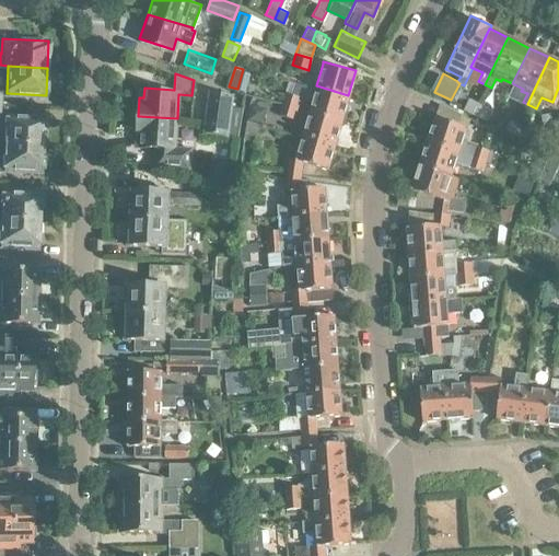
[(316,85),(309,109),(341,118),(348,95),(316,85)]
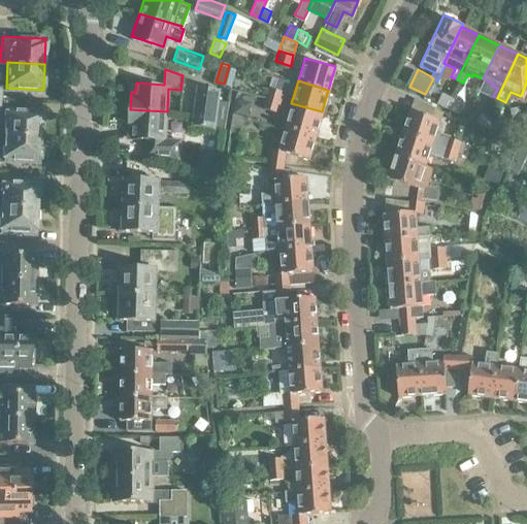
[(198,85),(193,124),(215,127),(220,88),(198,85)]
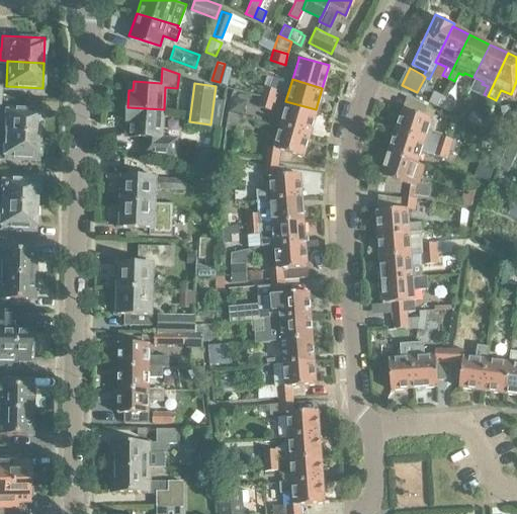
[(264,85),(261,94),(275,99),(278,89),(264,85)]
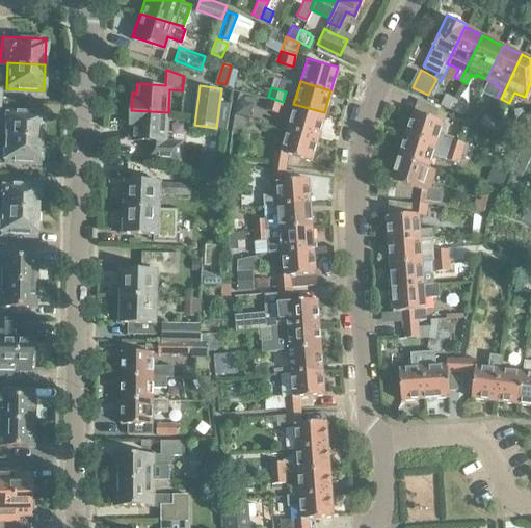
[(446,91),(439,103),(451,108),(456,97),(446,91)]
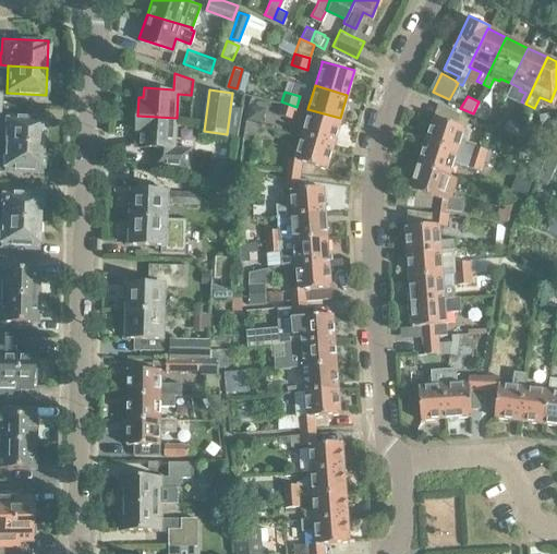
[(293,118),(297,107),(281,101),(278,112),(293,118)]
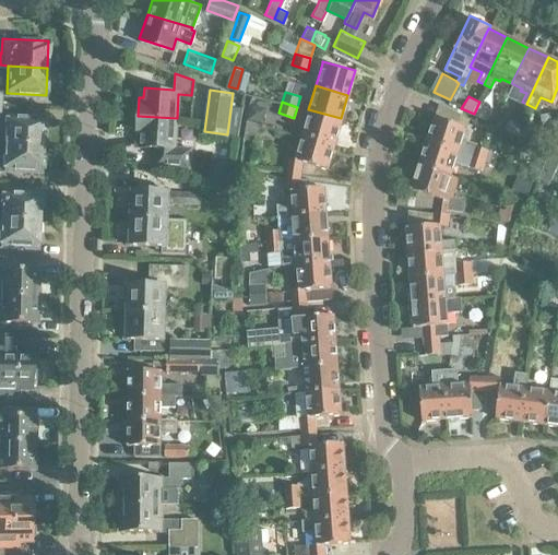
[(479,102),(474,114),(486,119),(491,107),(479,102)]
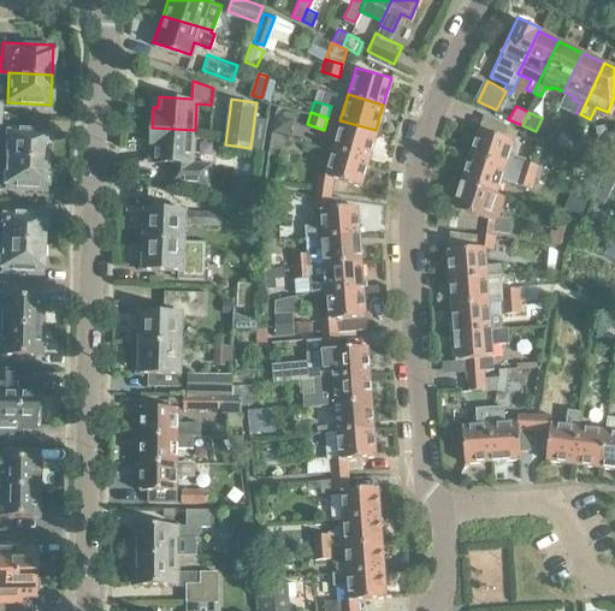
[(293,117),(276,113),(272,130),(289,134),(293,117)]
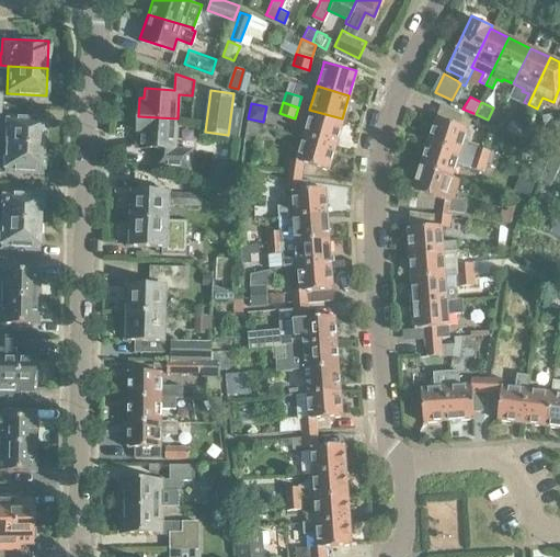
[(303,133),(334,143),(342,118),(309,110),(303,133)]
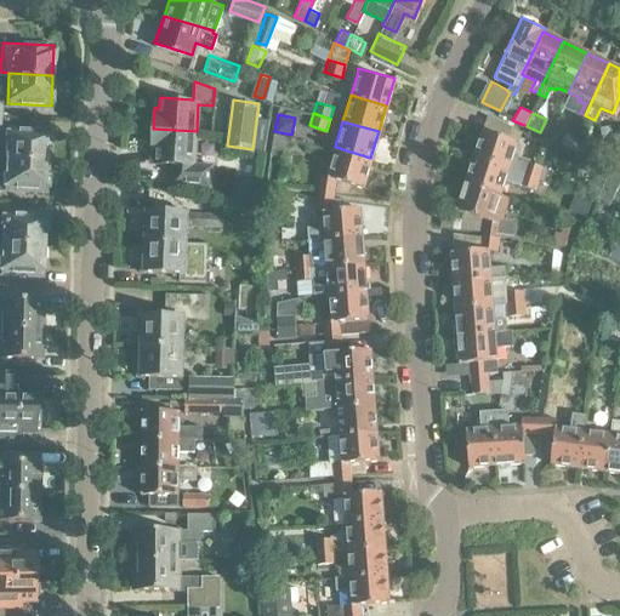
[(5,127),(4,158),(46,159),(47,130),(5,127)]
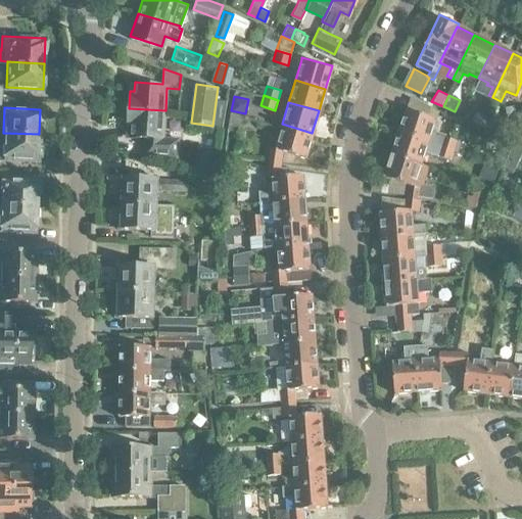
[(455,148),(458,139),(445,136),(446,133),(432,129),(436,118),(406,107),(398,130),(455,148)]
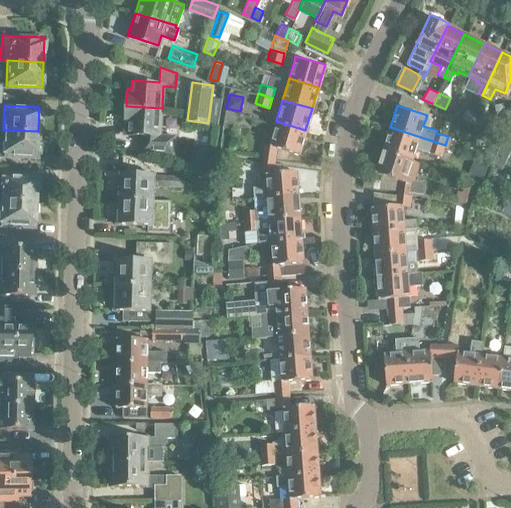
[(129,123),(129,132),(142,133),(141,152),(173,154),(175,133),(160,132),(162,108),(126,106),(125,122),(129,123)]
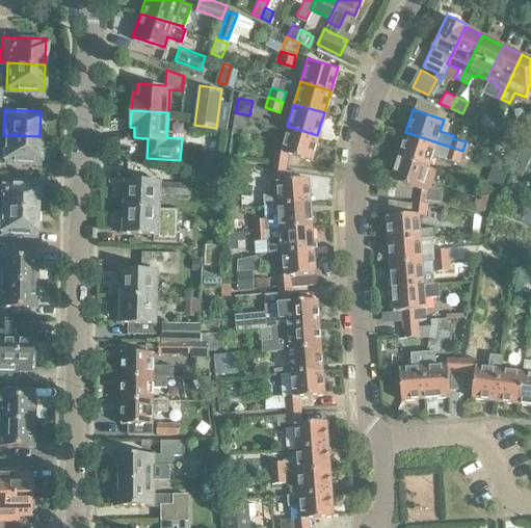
[(478,122),(489,127),(496,115),(484,110),(478,122)]
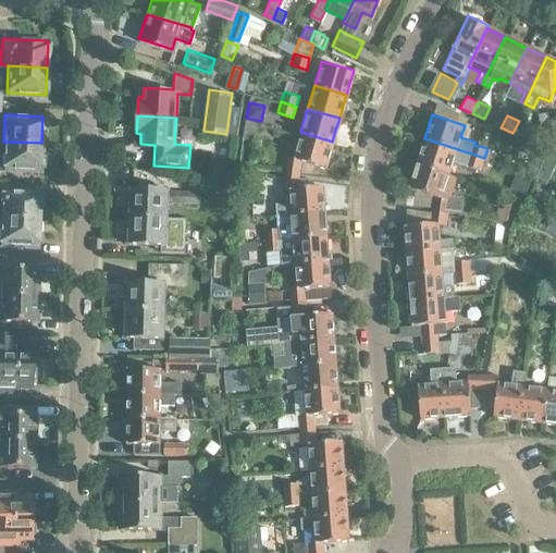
[(229,133),(236,134),(238,118),(230,117),(229,133)]
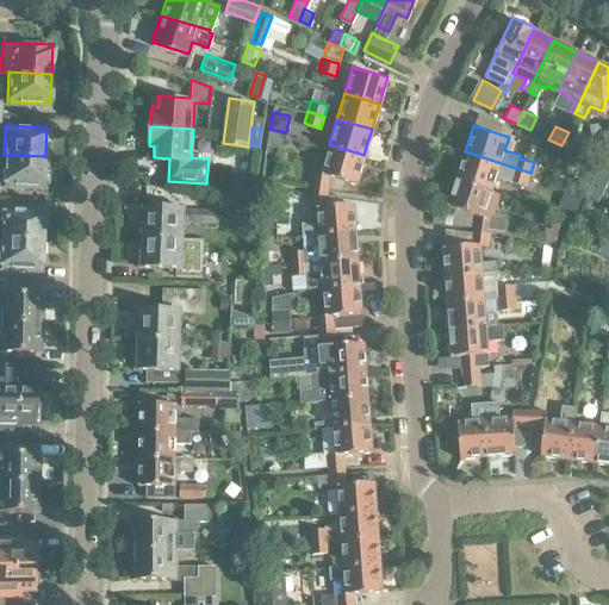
[(265,157),(272,158),(273,149),(273,145),(273,144),(284,139),(284,133),(268,130),(265,157)]
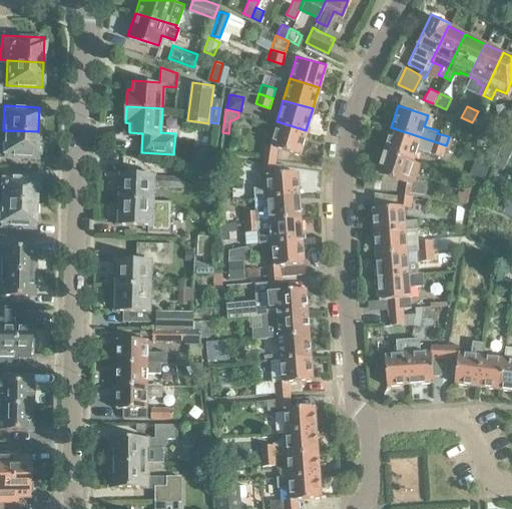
[(489,117),(478,111),(472,122),(483,127),(489,117)]
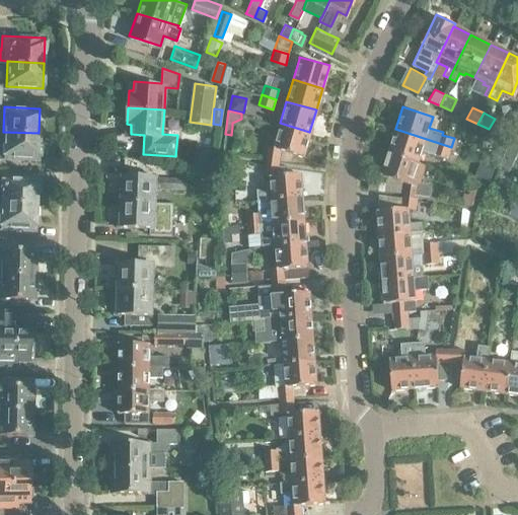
[(265,156),(265,159),(279,162),(280,147),(303,154),(309,132),(280,123),(273,145),(267,145),(265,156)]
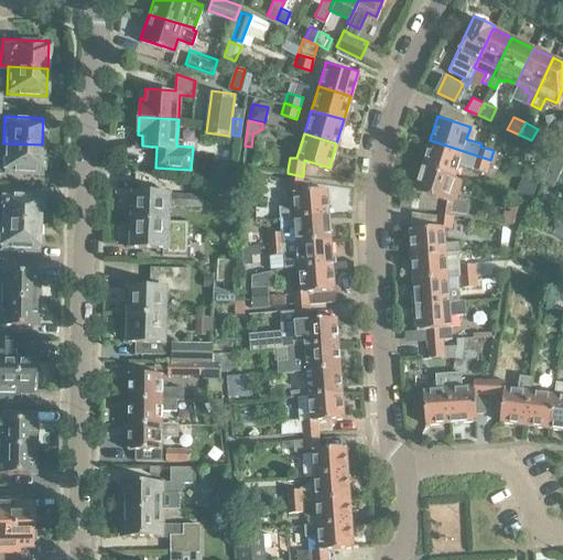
[(422,163),(454,174),(457,163),(486,172),(490,161),(490,160),(430,140),(422,163)]
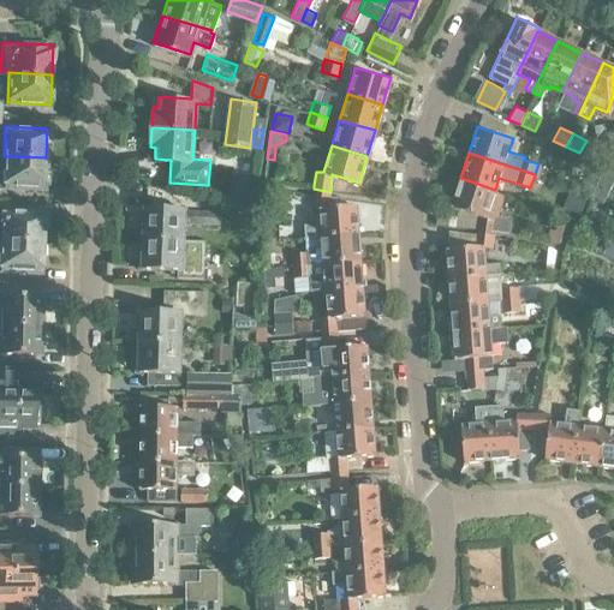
[(0,186),(3,187),(3,185),(45,187),(46,157),(4,156),(3,171),(0,169),(0,186)]
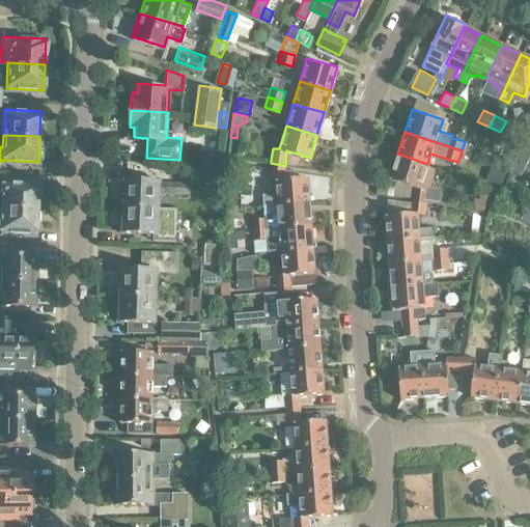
[(218,150),(201,149),(198,179),(215,181),(218,150)]
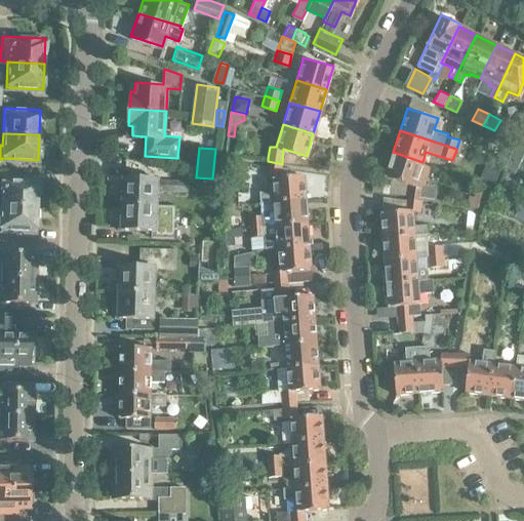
[(393,152),(385,174),(408,183),(406,197),(422,199),(422,196),(435,198),(437,185),(426,184),(431,166),(422,162),(393,152)]
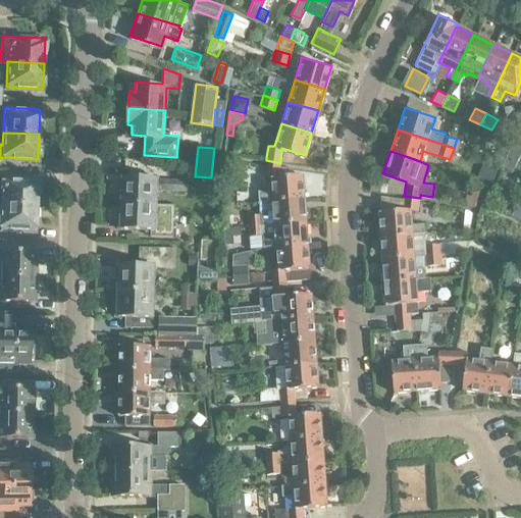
[(483,159),(476,174),(491,180),(498,164),(483,159)]
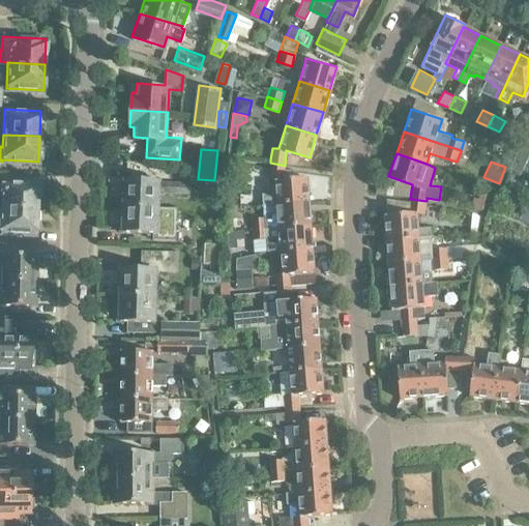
[(267,178),(275,179),(277,202),(309,200),(306,175),(284,177),(285,166),(270,163),(267,178)]
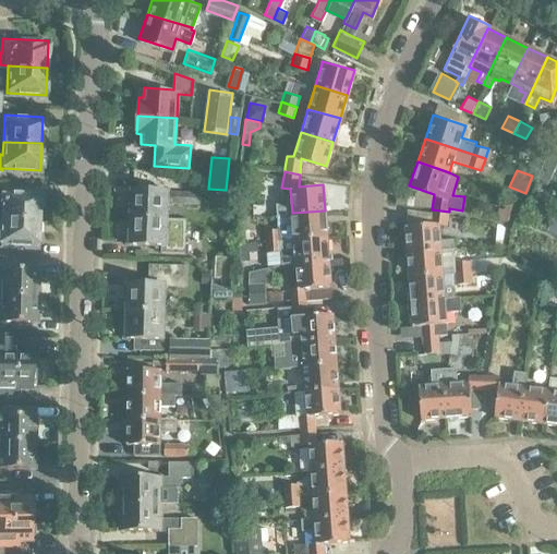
[(132,187),(131,215),(166,216),(167,203),(200,203),(201,190),(167,189),(167,188),(132,187)]
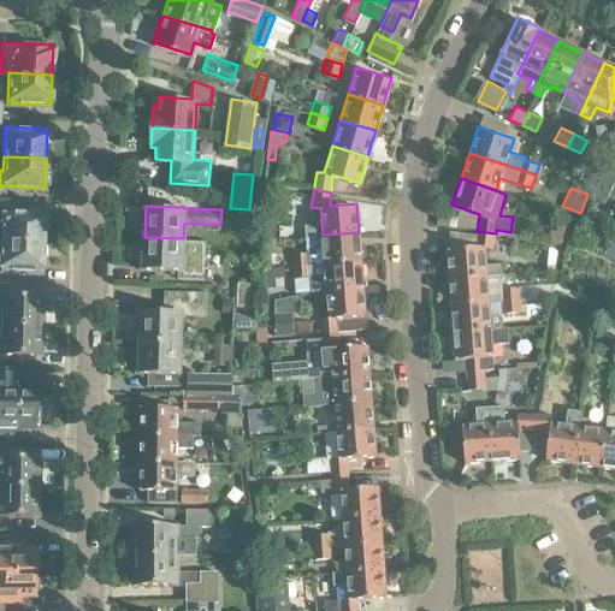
[(1,209),(0,238),(42,241),(43,212),(1,209)]
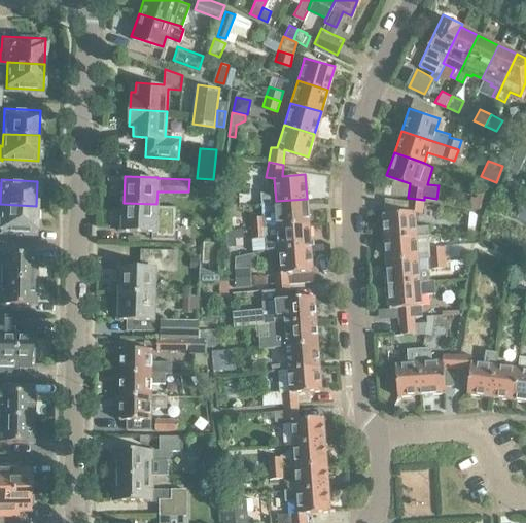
[(467,204),(478,208),(487,182),(480,180),(475,196),(470,195),(467,204)]
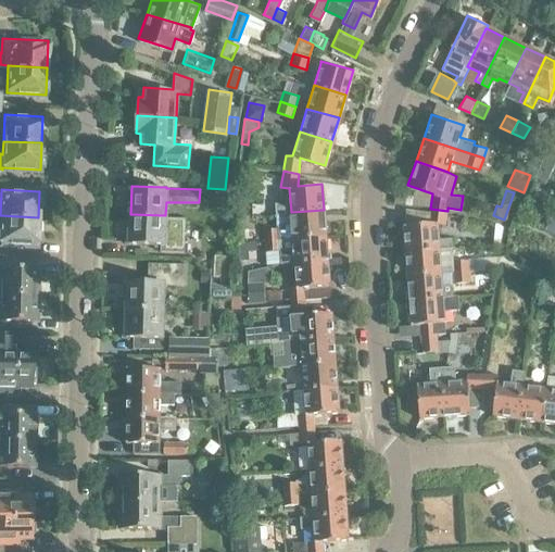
[(404,224),(405,251),(439,248),(453,247),(452,236),(438,237),(437,223),(445,224),(448,211),(430,209),(429,222),(404,224)]
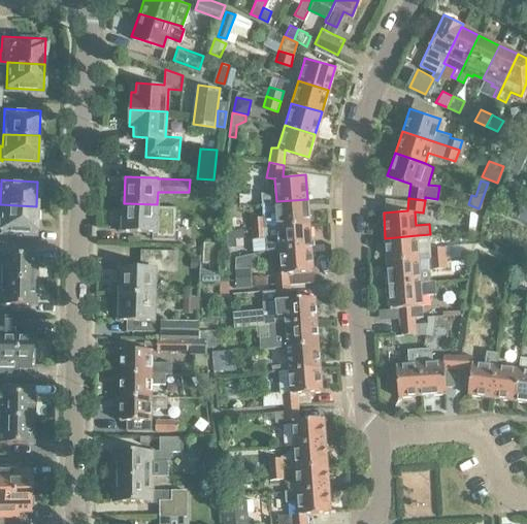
[(250,217),(251,227),(309,222),(307,199),(276,201),(262,202),(263,216),(250,217)]
